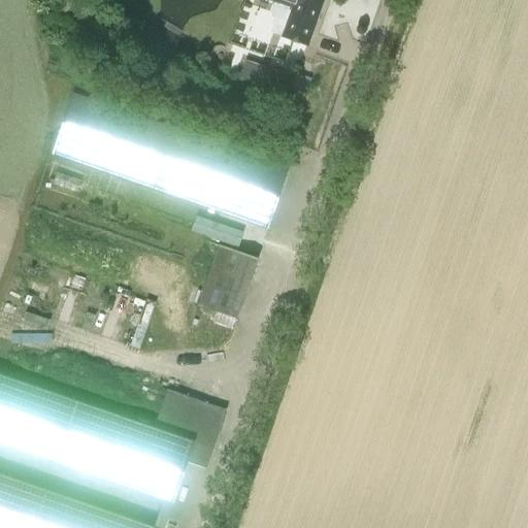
[(270,31),(283,35),(282,36),(306,44),(320,5),(306,0),(266,0),(276,3),(272,5),(270,11),(272,18),(274,18),(270,31)]
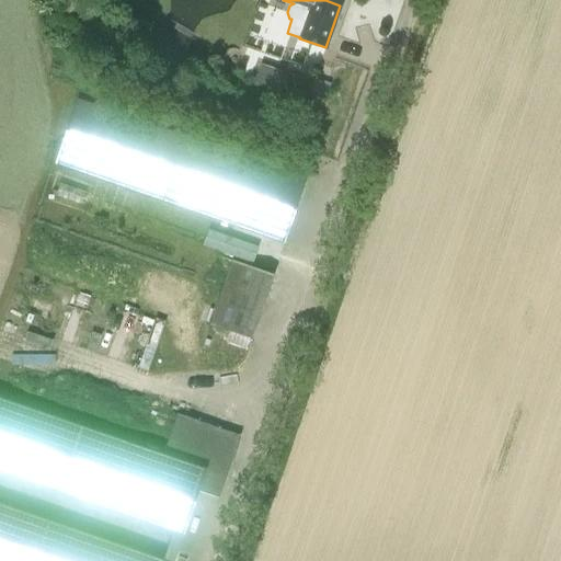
[(261,65),(253,86),(295,100),(302,79),(261,65)]
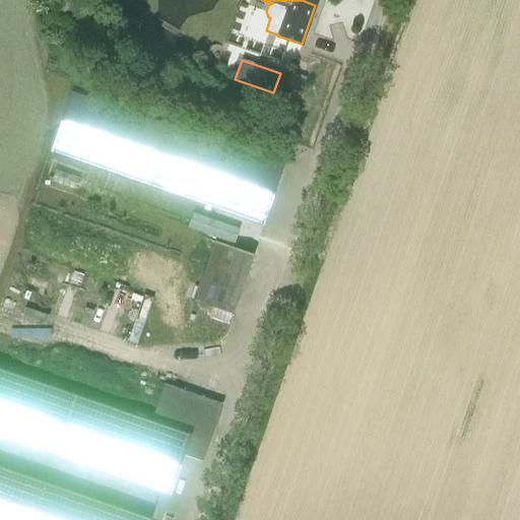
[(71,91),(51,152),(262,225),(285,158),(265,151),(263,158),(71,91)]
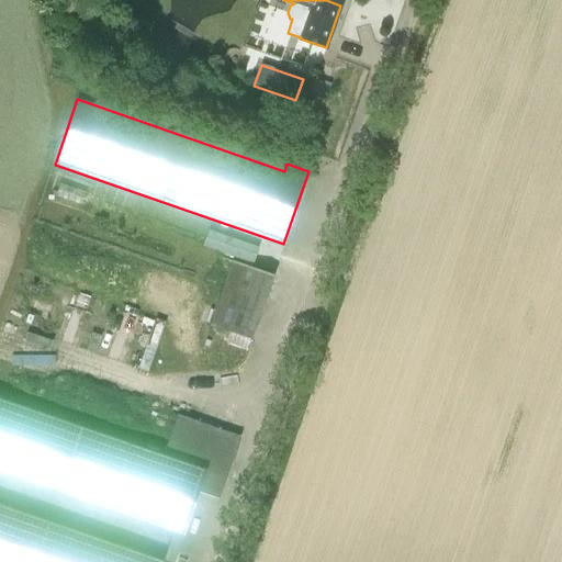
[(208,231),(202,246),(253,265),(258,248),(208,231)]
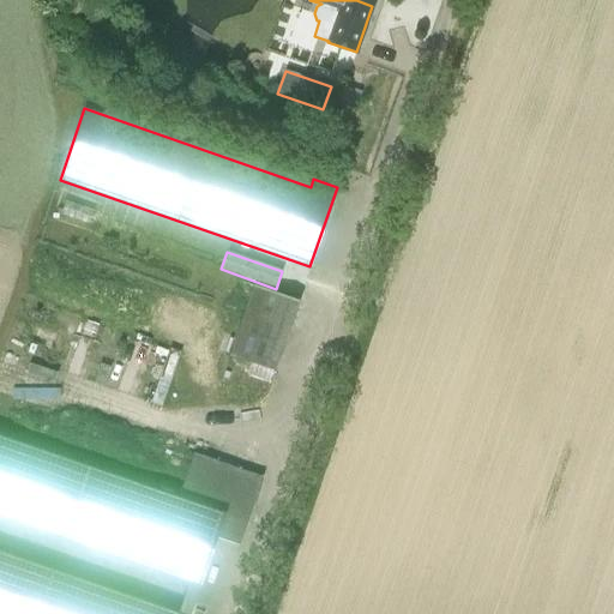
[(300,302),(253,287),(229,356),(251,363),(247,374),(270,383),(274,371),(276,372),(300,302)]
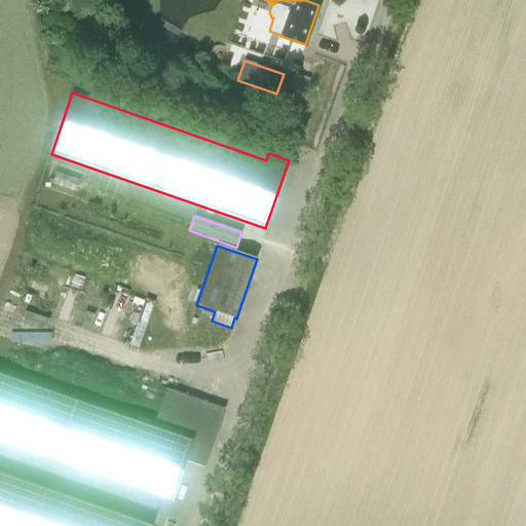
[(108,336),(124,291),(116,288),(106,316),(78,306),(72,323),(108,336)]
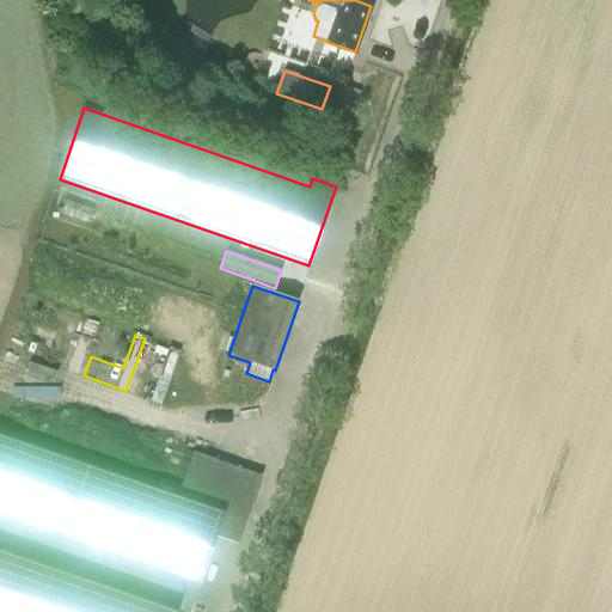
[(0,514),(189,580),(178,611),(0,550),(0,611),(189,611),(216,536),(238,543),(262,476),(193,452),(177,497),(0,436),(0,514)]
